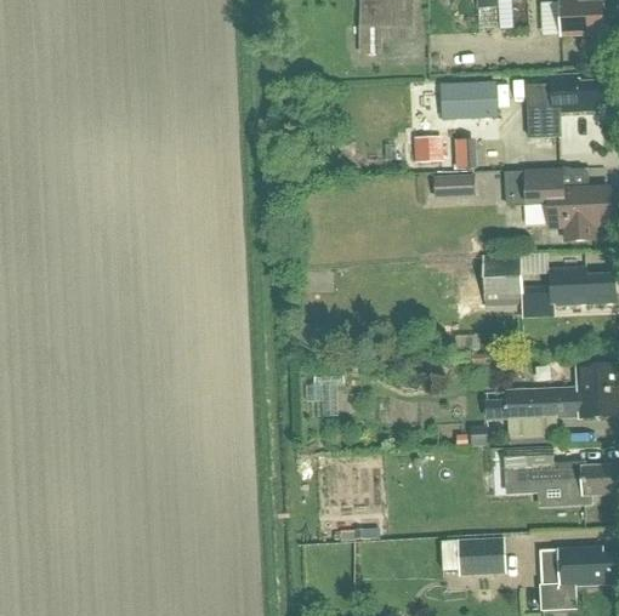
[(405,38),(408,0),(358,0),(356,51),(380,52),(380,36),(405,38)]
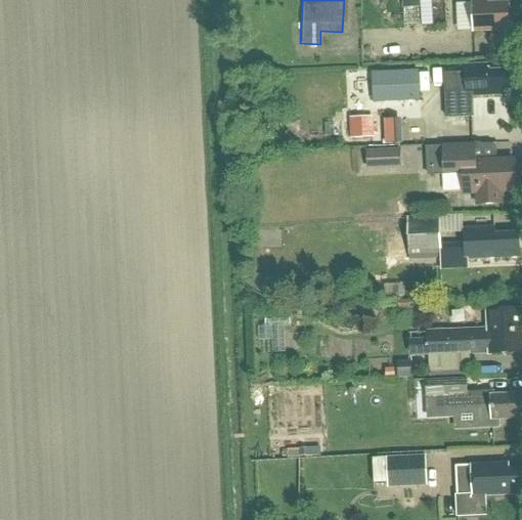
[(486,2),(486,0),(472,0),(473,30),(508,28),(506,1),(486,2)]
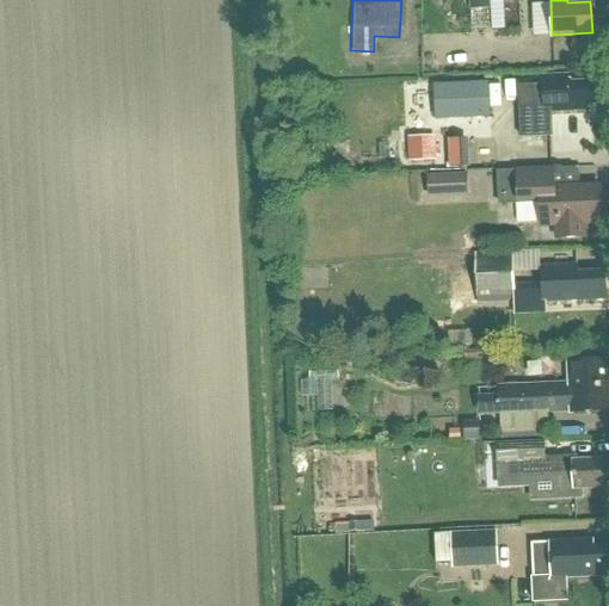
[(567,80),(567,73),(540,74),(541,84),(517,85),(520,135),(553,134),(552,110),(586,107),(586,100),(595,100),(594,79),(567,80)]
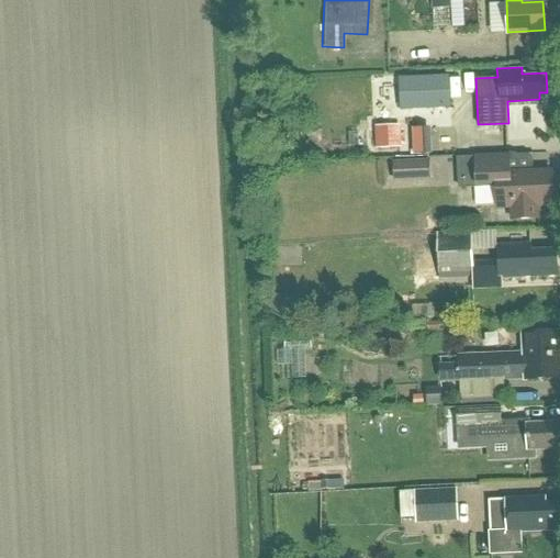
[(447,74),(399,77),(400,108),(448,104),(447,74)]
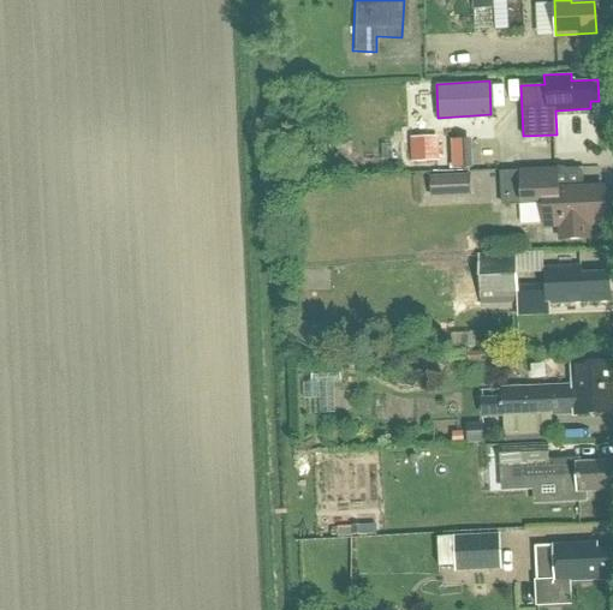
[(466,137),(451,137),(452,166),(468,166),(466,137)]
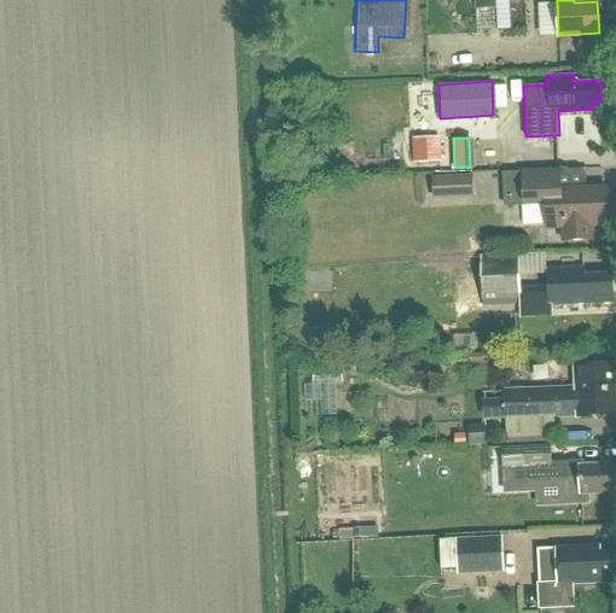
[(437,140),(413,141),(414,159),(439,159),(437,140)]
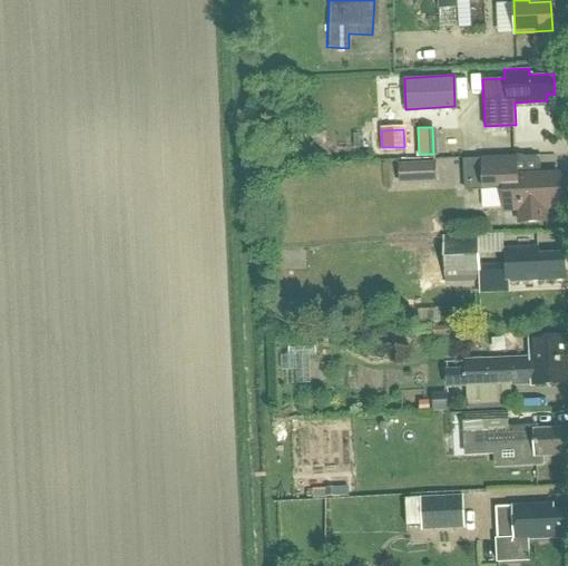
[(513,175),(513,157),(462,159),(464,188),(502,186),(503,208),(517,207),(518,221),(545,220),(544,206),(559,205),(558,173),(513,175)]
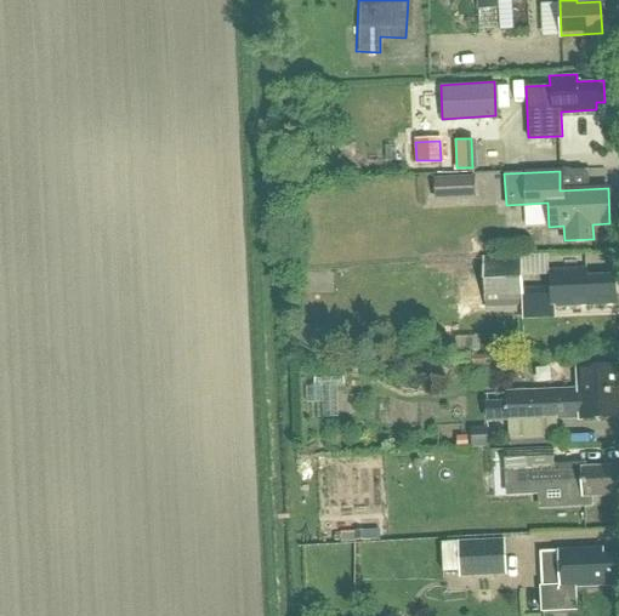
[(471,174),(432,175),(433,199),(472,197),(471,174)]
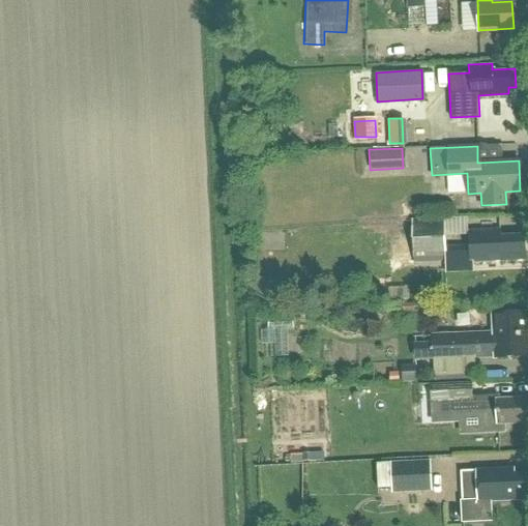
[(411,250),(412,259),(444,259),(443,215),(413,216),(408,217),(408,222),(410,238),(410,250),(411,250)]
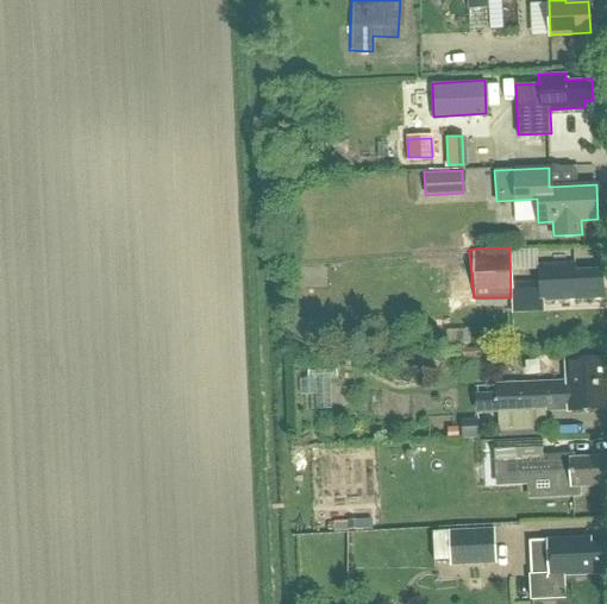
[(537,263),(538,300),(601,297),(600,266),(573,268),(573,260),(537,263)]
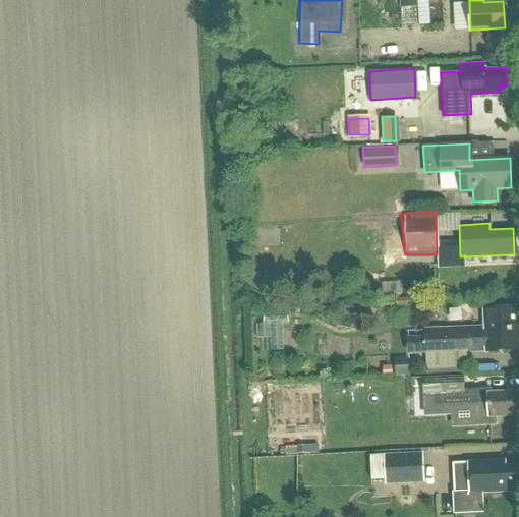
[(405,295),(394,296),(395,305),(405,304),(405,295)]
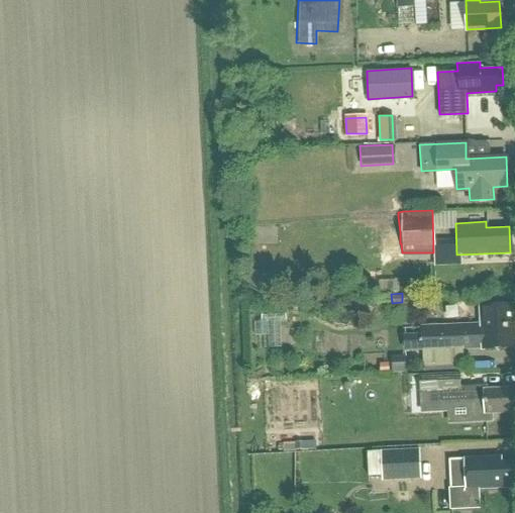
[(420,330),(402,331),(403,349),(482,345),(482,347),(514,345),(514,336),(513,304),(480,305),(480,323),(420,326),(420,330)]
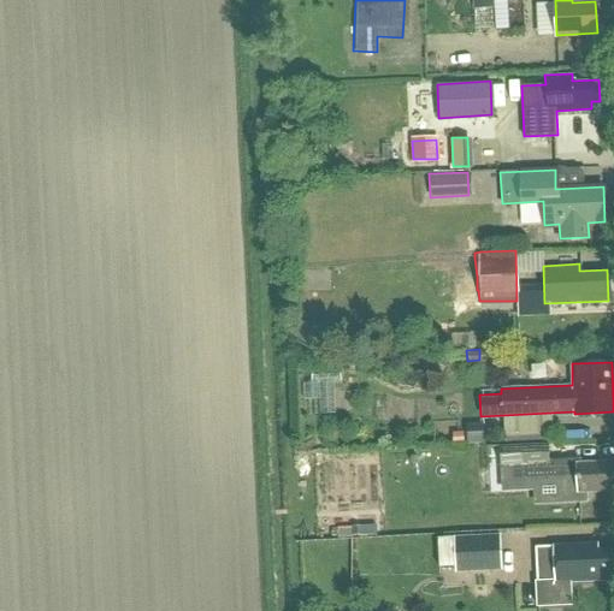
[(547,461),(545,443),(511,445),(512,462),(513,462),(513,479),(561,476),(562,499),(583,498),(583,491),(613,488),(613,461),(577,463),(577,460),(547,461)]
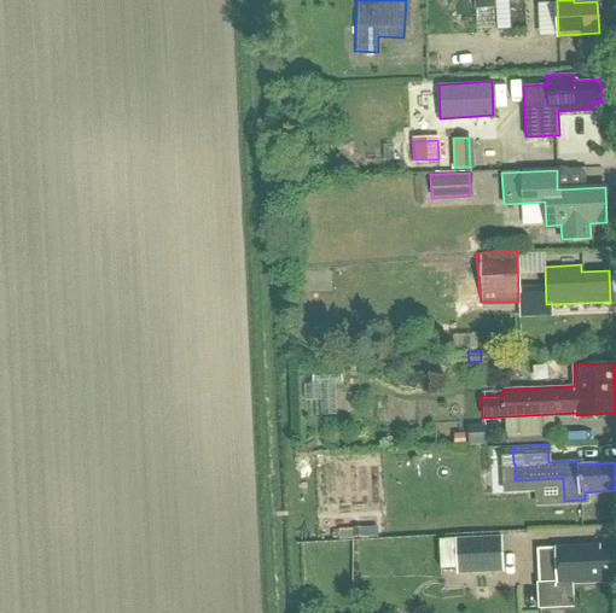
[(454,572),(501,570),(499,533),(453,535),(454,572)]
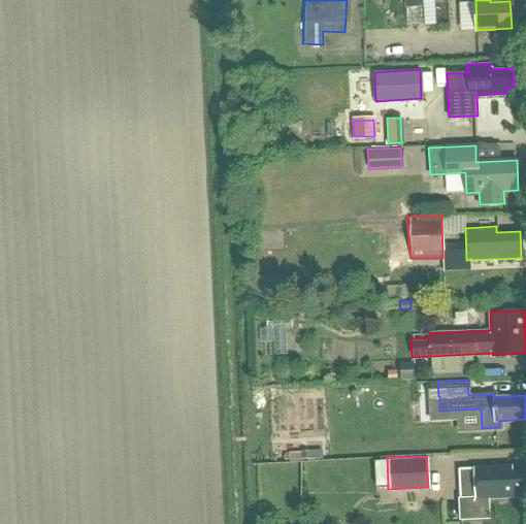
[(525,469),(510,470),(510,466),(472,467),(473,495),(457,496),(458,517),(487,516),(486,496),(525,495),(525,490),(525,489),(525,469)]
